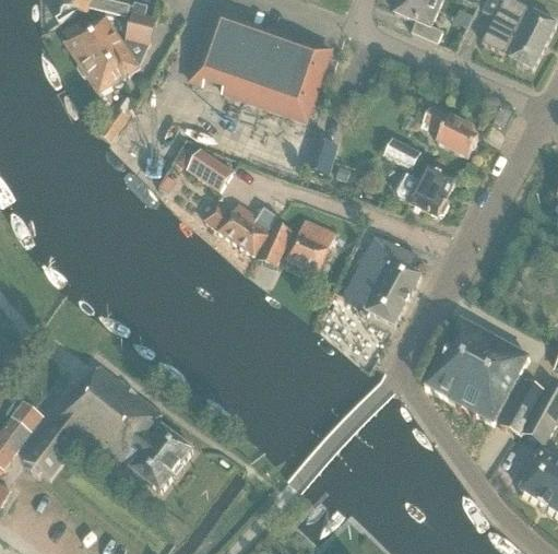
[(133,1),(132,6),(110,0),(62,0),(61,7),(63,7),(59,14),(55,18),(58,22),(76,11),(86,13),(88,6),(126,15),(127,11),(131,12),(143,14),(145,3),(133,1)]
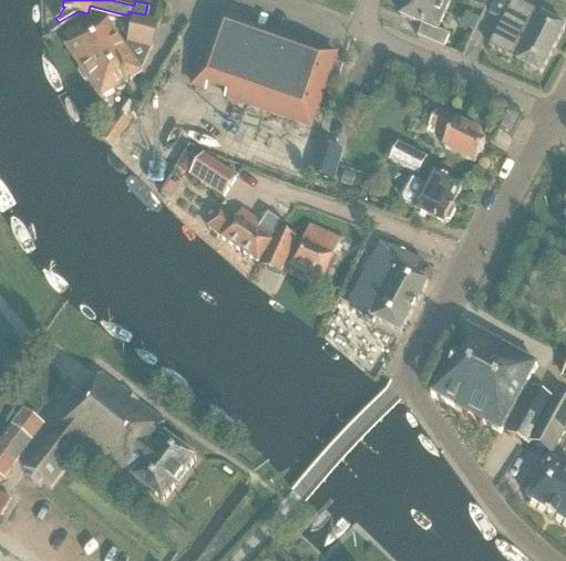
[(435,26),(446,0),(403,0),(399,10),(421,20),(417,32),(443,43),(449,30),(435,26)]
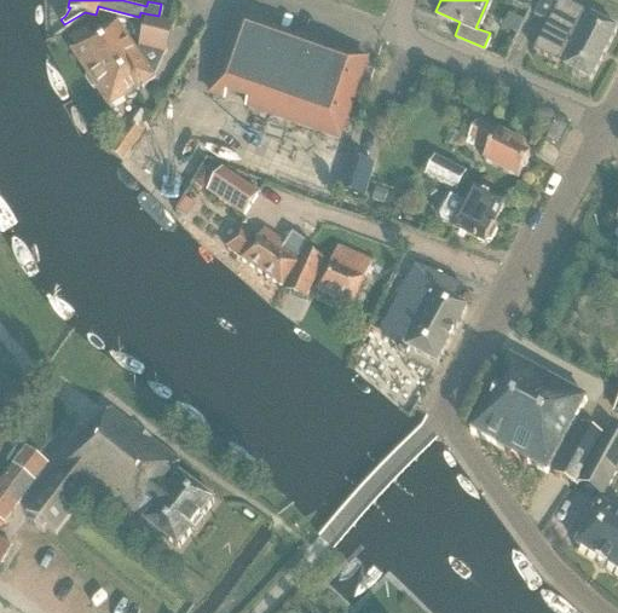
[(562,62),(589,75),(616,24),(589,10),(589,11),(582,7),(582,6),(570,0),(538,0),(533,10),(547,17),(532,45),(556,57),(556,56),(564,59),(562,62)]
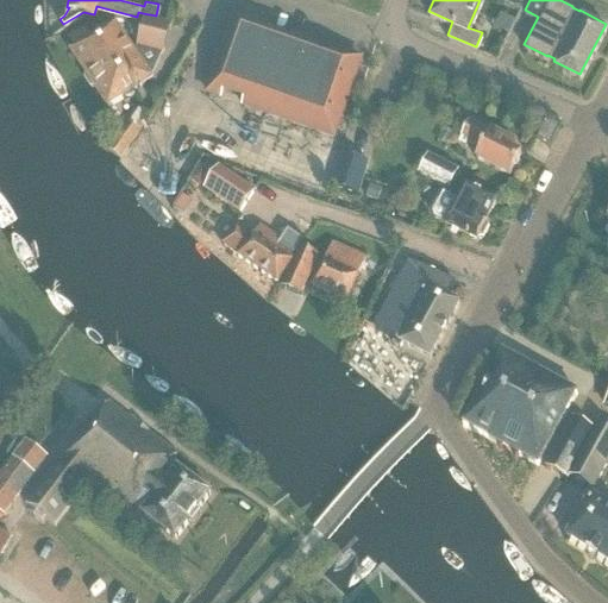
[(240,102),(334,134),(363,52),(290,27),(289,32),(269,26),(271,19),(232,6),(204,89),(220,95),(223,88),(243,95),(240,102)]
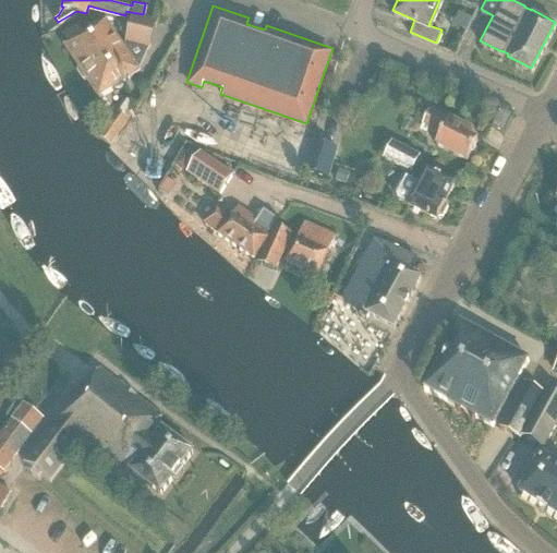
[(148,44),(155,17),(143,14),(131,12),(124,38),(148,44)]
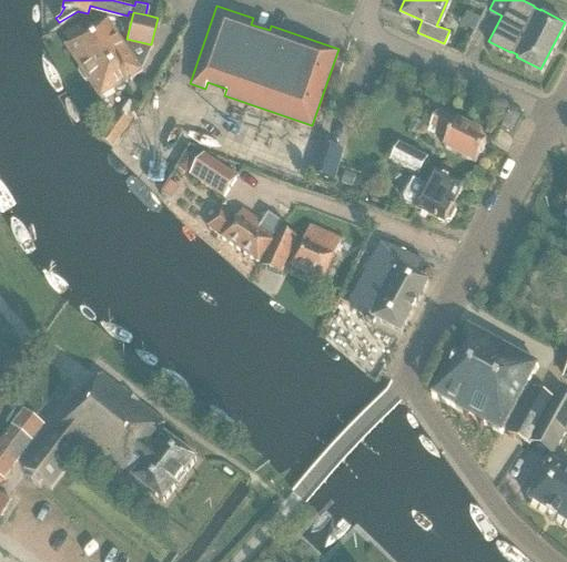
[(69,40),(64,42),(79,64),(78,69),(83,77),(88,77),(99,94),(117,83),(119,84),(123,81),(123,79),(140,68),(107,16),(87,29),(79,21),(63,31),(69,40)]
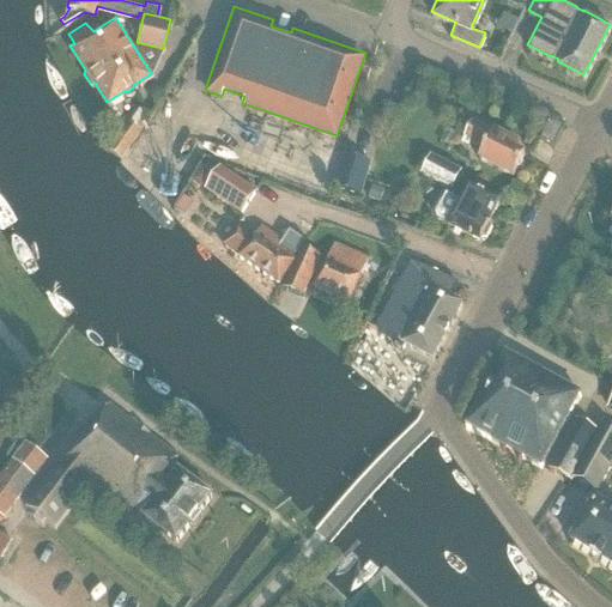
[(123,151),(155,110),(145,102),(113,143),(123,151)]
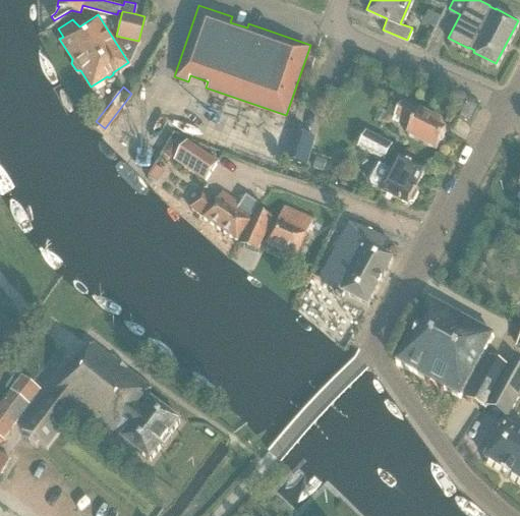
[(458,114),(469,119),(477,103),(467,98),(458,114)]
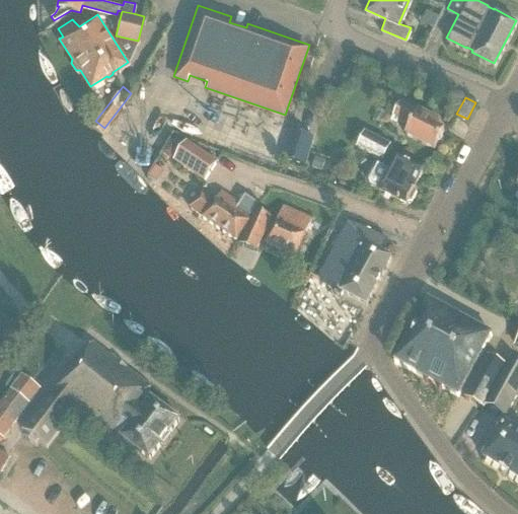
[(404,131),(433,145),(443,126),(435,123),(438,117),(417,105),(416,108),(398,99),(392,111),(410,120),(404,131)]
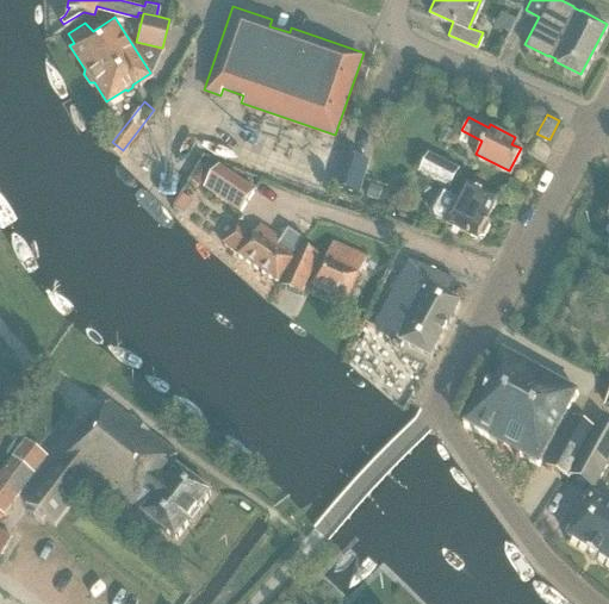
[(341,150),(331,182),(359,191),(368,159),(341,150)]
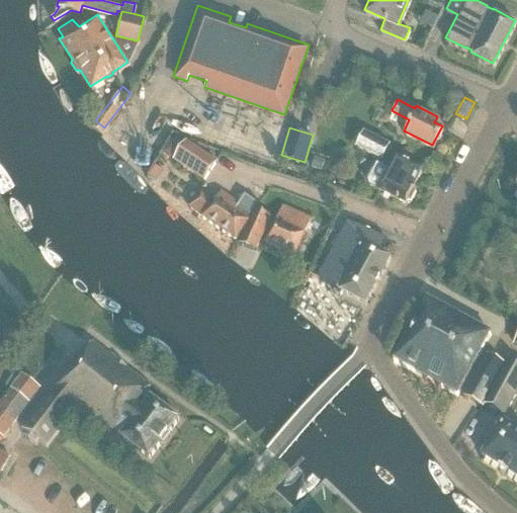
[(381,157),(390,141),(363,127),(355,144),(381,157)]
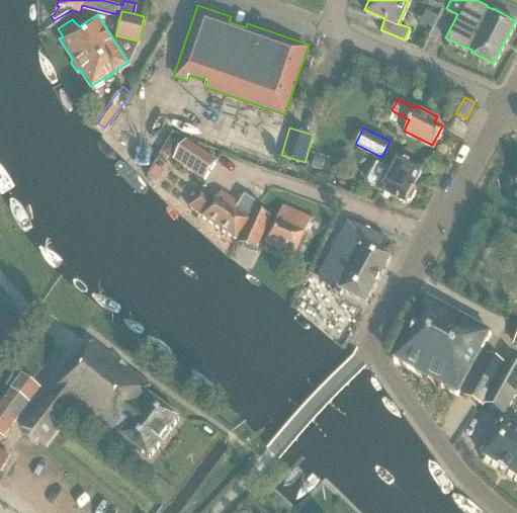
[(179,143),(169,137),(161,149),(171,155),(179,143)]
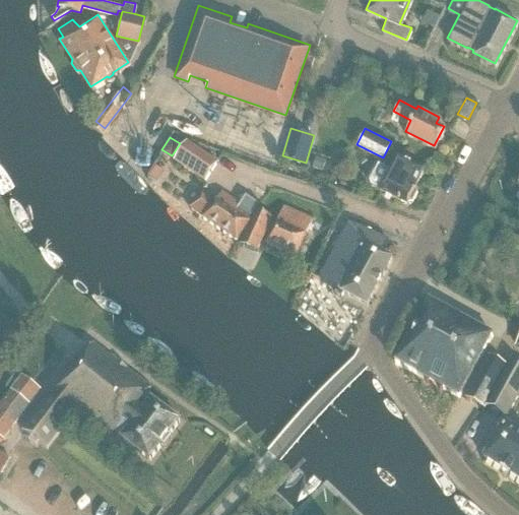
[(173,157),(203,178),(216,158),(186,137),(173,157)]
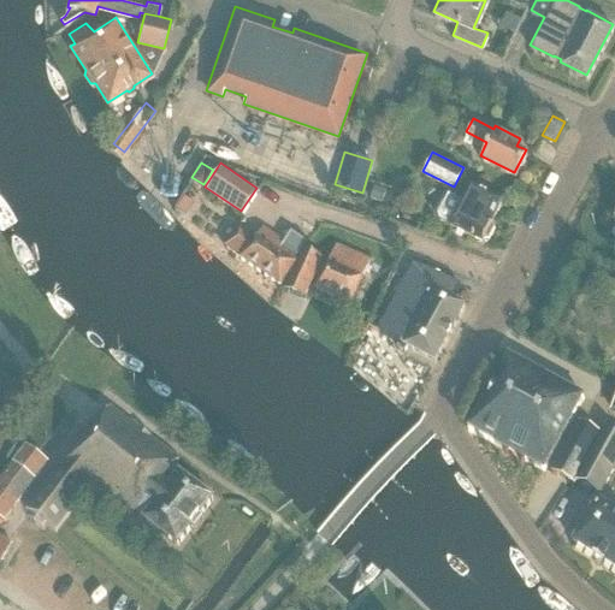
[(495,227),(492,226),(506,200),(471,182),(462,199),(450,193),(438,213),(439,219),(486,243),(495,227)]
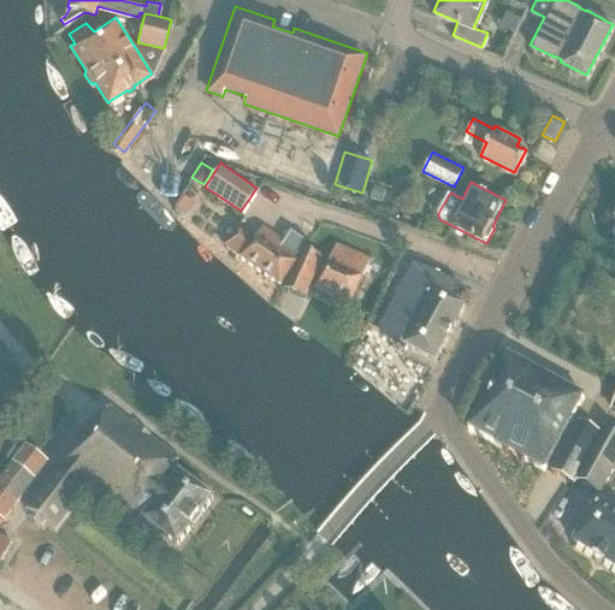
[(370,194),(380,199),(384,188),(373,184),(370,194)]
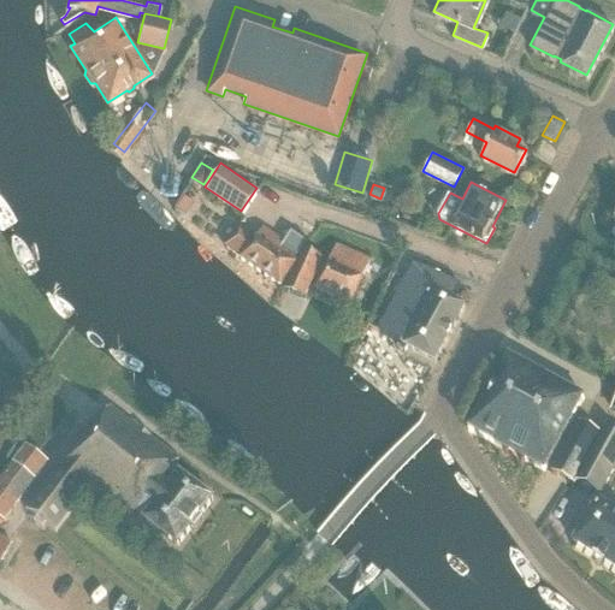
[(284,237),(261,223),(256,231),(240,220),(225,242),(241,253),(241,254),(279,280),(294,259),(293,258),(299,248),(305,238),(290,229),(284,237)]
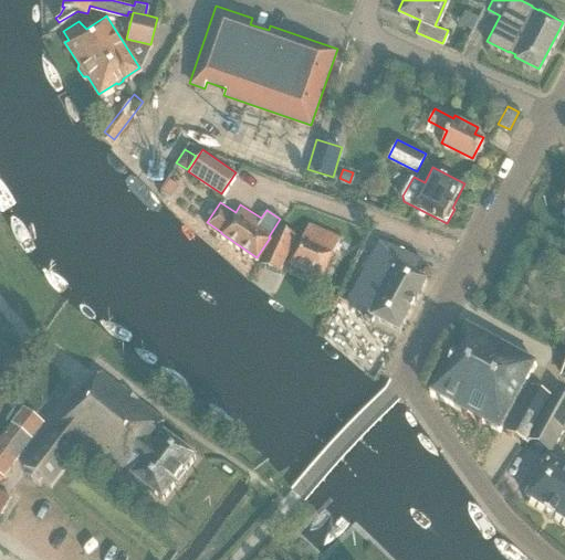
[(289,261),(320,275),(338,233),(307,220),(289,261)]
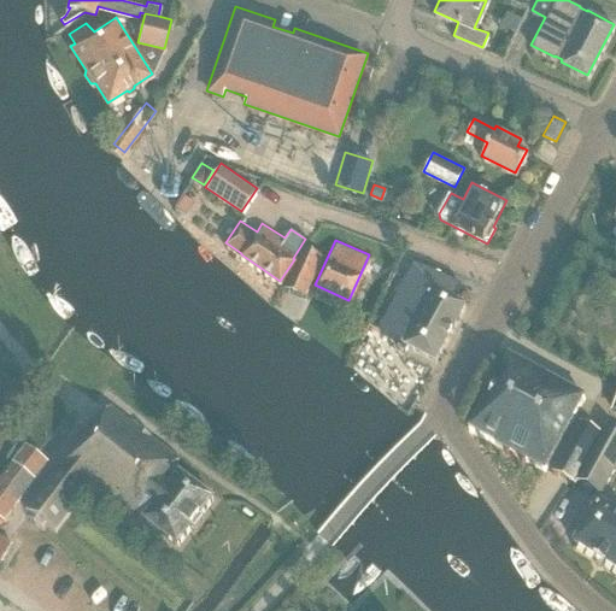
[(321,256),(301,246),(283,285),(304,294),(321,256)]
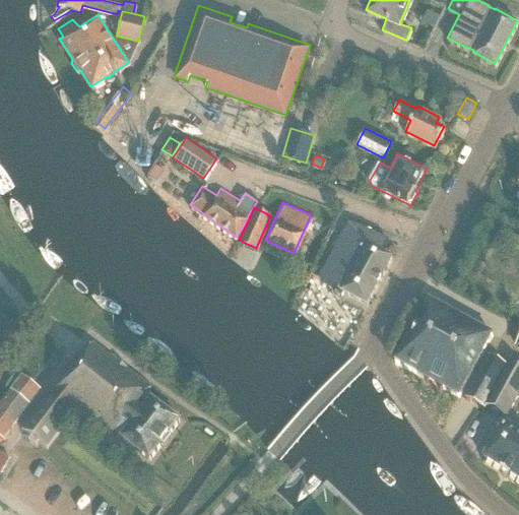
[(326,278),(326,279),(366,302),(391,255),(381,249),(387,237),(357,223),(335,263),(317,254),(310,270),(326,278)]
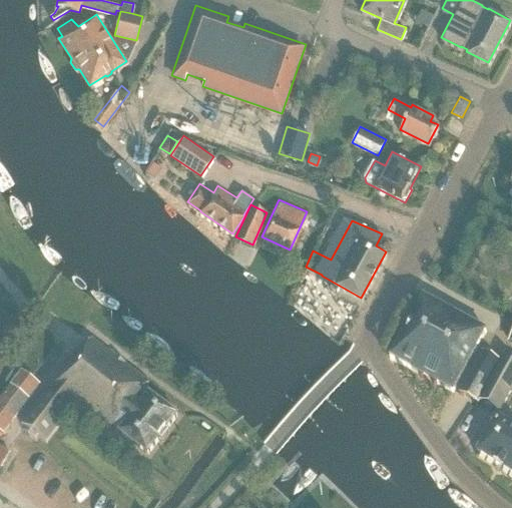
[(342,314),(353,301),(336,288),(326,302),(342,314)]
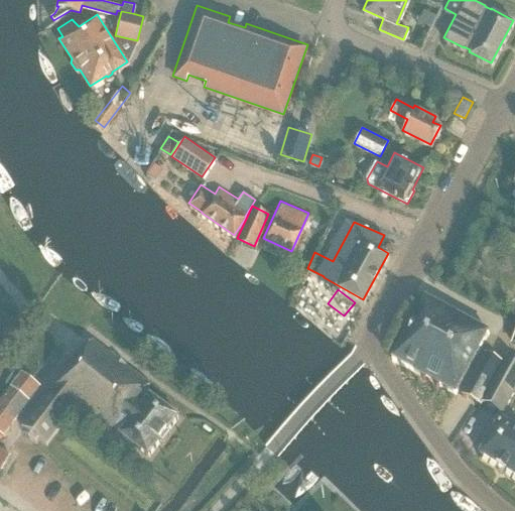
[(391,356),(455,389),(487,329),(424,294),(414,312),(416,314),(403,339),(401,338),(391,356)]
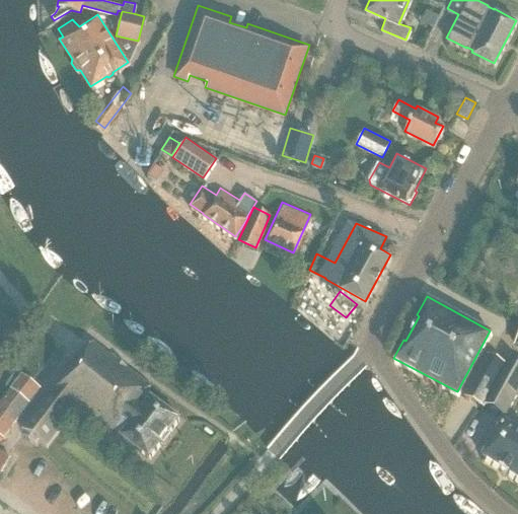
[(116,431),(148,455),(178,416),(149,394),(143,404),(137,398),(149,383),(91,339),(79,354),(76,352),(21,425),(46,444),(72,409),(111,438),(116,431)]
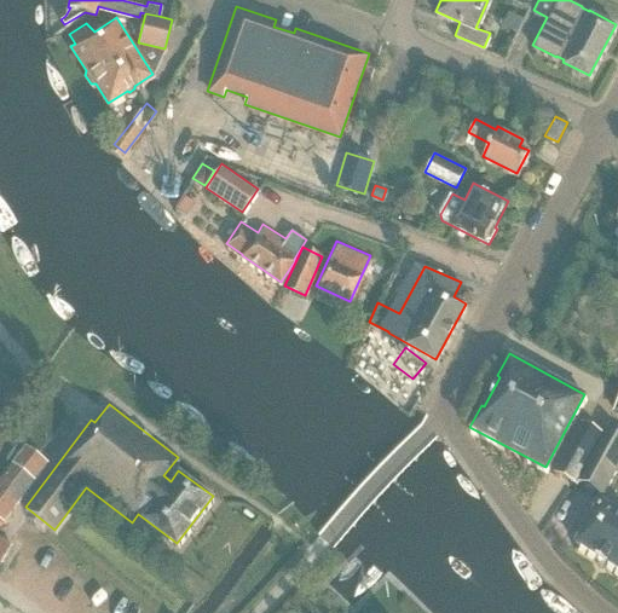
[(617,422),(608,417),(604,426),(601,432),(591,450),(576,476),(604,491),(617,463),(617,422)]
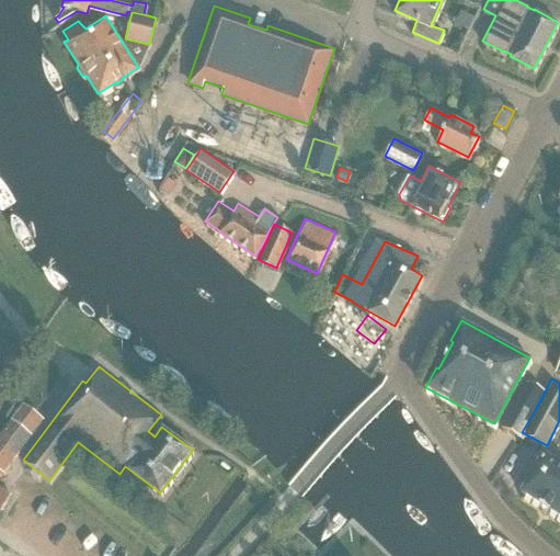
[(521,435),(522,432),(536,408),(545,392),(526,381),(501,424),(521,435)]
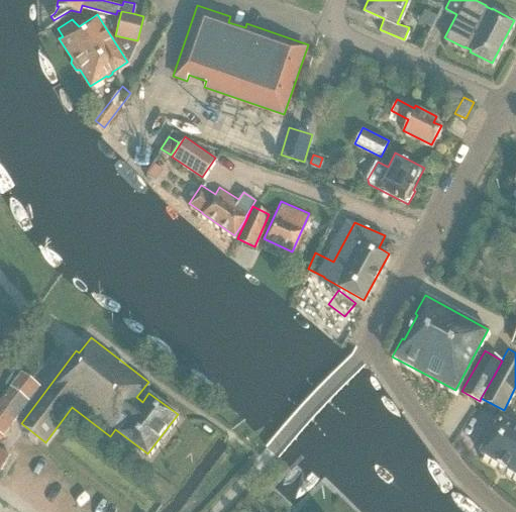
[(0,427),(4,430),(39,384),(21,370),(10,385),(13,387),(0,405),(0,427)]
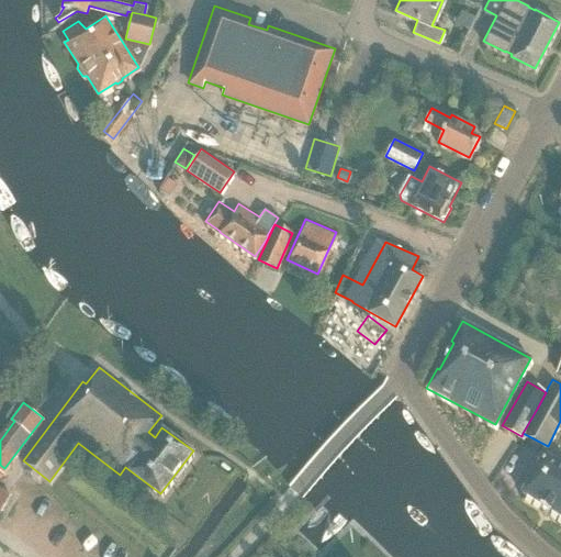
[(522,491),(560,515),(560,463),(546,454),(522,491)]
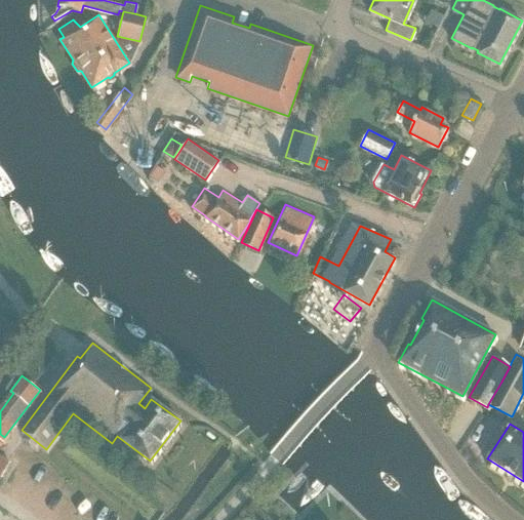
[(0,475),(9,457),(0,452),(0,475)]
